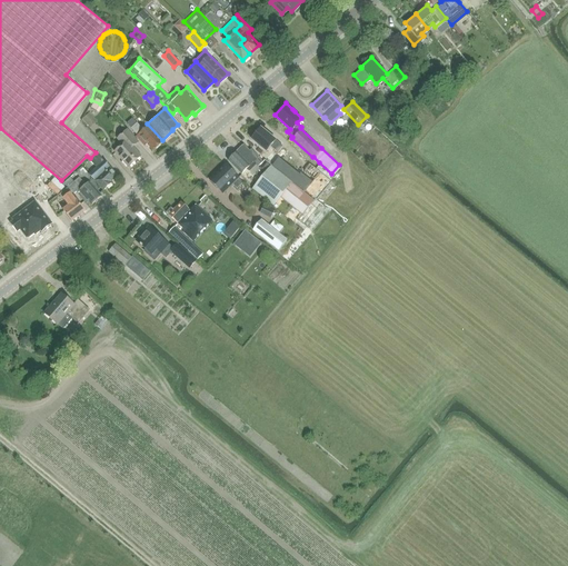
[(89,112),(81,118),(87,125),(95,118),(89,112)]
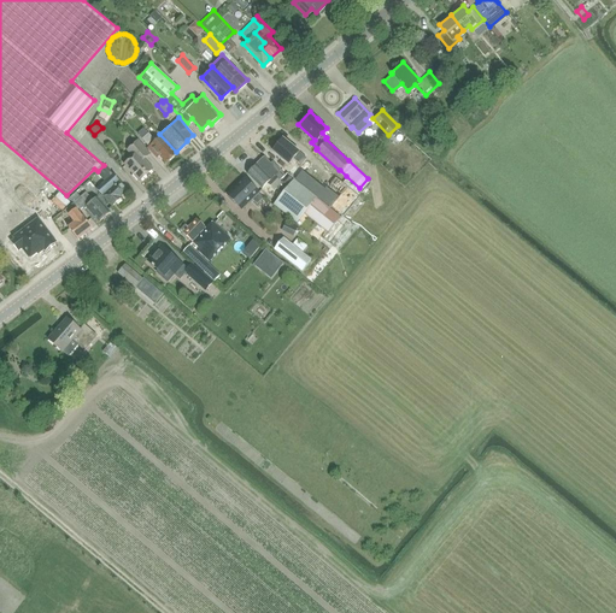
[(176,152),(159,134),(153,140),(142,128),(138,131),(142,136),(148,143),(147,145),(156,155),(159,153),(165,160),(176,152)]
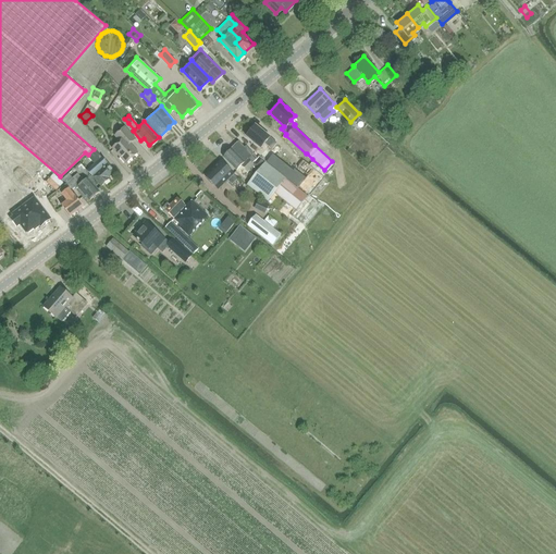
[(255,123),(245,134),(260,146),(263,142),(271,147),(276,142),(269,135),(255,123)]
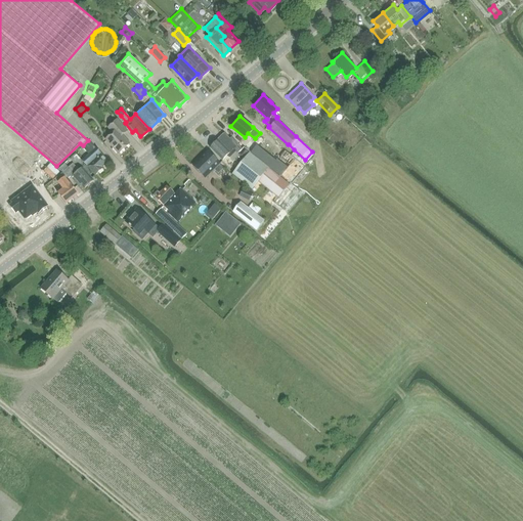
[(118,152),(129,141),(122,133),(126,128),(117,118),(107,126),(113,131),(105,138),(118,152)]
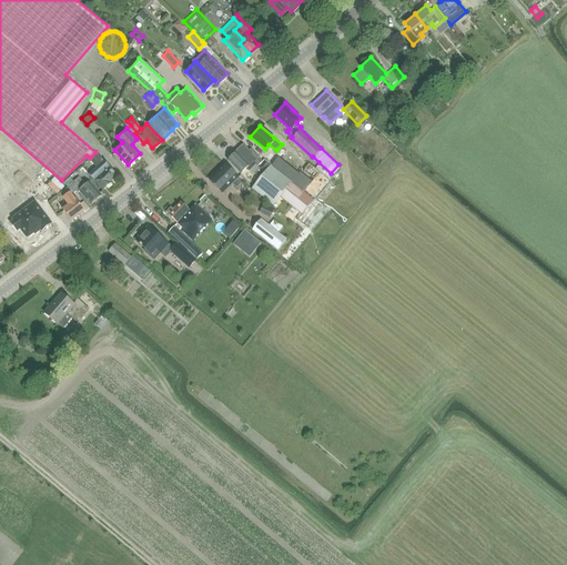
[(229,157),(228,158),(240,172),(245,167),(252,173),(253,171),(259,175),(251,185),(272,203),(279,194),(301,212),(296,218),(304,224),(322,203),(315,198),(314,197),(313,198),(291,180),(265,160),(261,165),(260,165),(257,163),(262,159),(251,148),(249,150),(242,143),(235,150),(232,153),(231,153),(229,155),(229,157)]
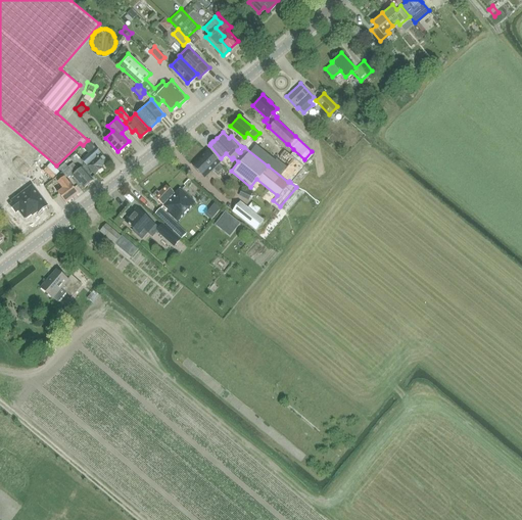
[(101,164),(107,159),(95,145),(95,146),(89,140),(83,145),(88,152),(81,158),(94,173),(102,166),(101,164)]
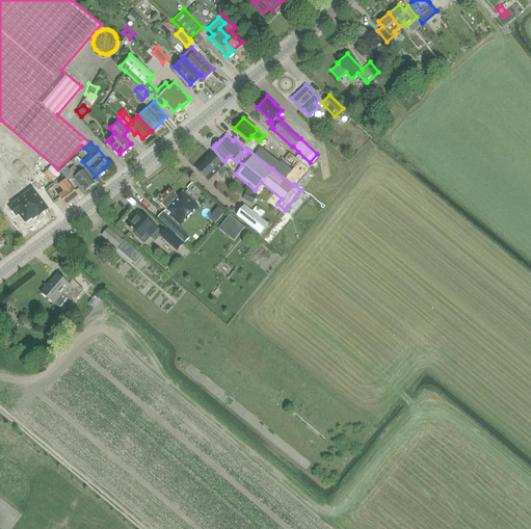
[(2,160),(10,169),(24,156),(16,147),(2,160)]
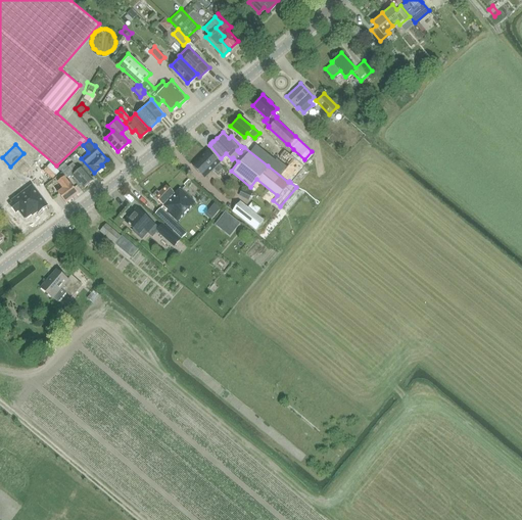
[(257,146),(252,152),(279,174),(285,166),(276,158),(275,159),(257,146)]
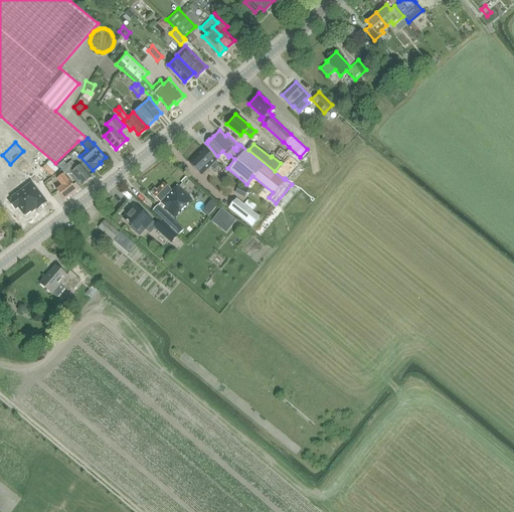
[(203,146),(189,160),(200,172),(208,165),(212,169),(218,164),(214,159),(214,158),(203,146)]
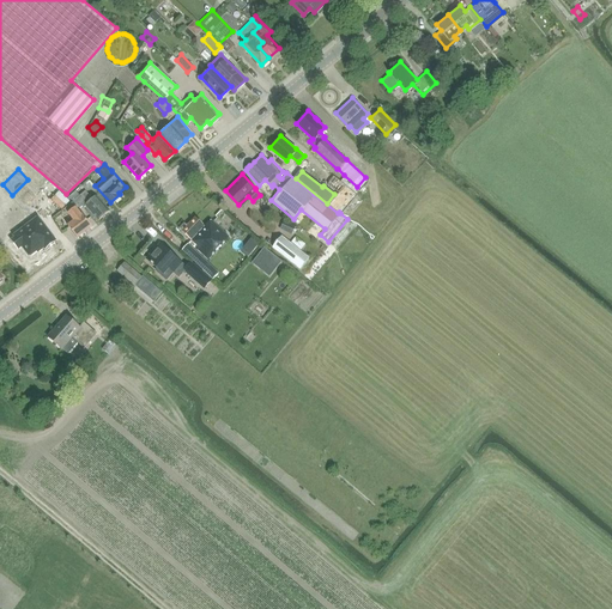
[(333,174),(327,182),(338,192),(328,203),(339,212),(340,213),(356,194),(355,192),(353,192),(339,180),(333,174)]
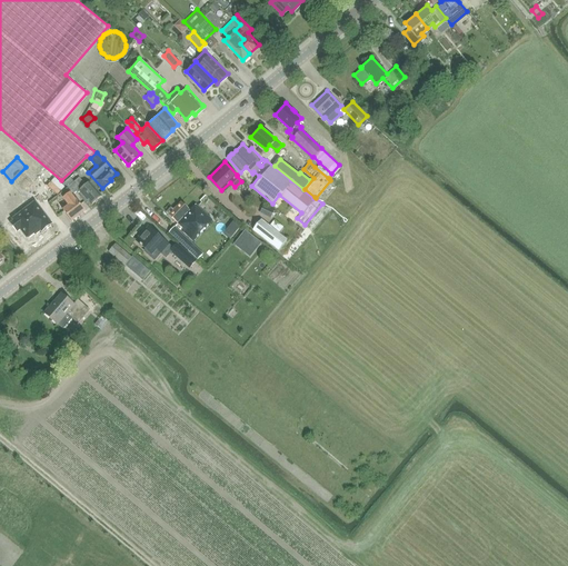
[(12,180),(22,195),(43,180),(36,170),(29,176),(26,171),(12,180)]
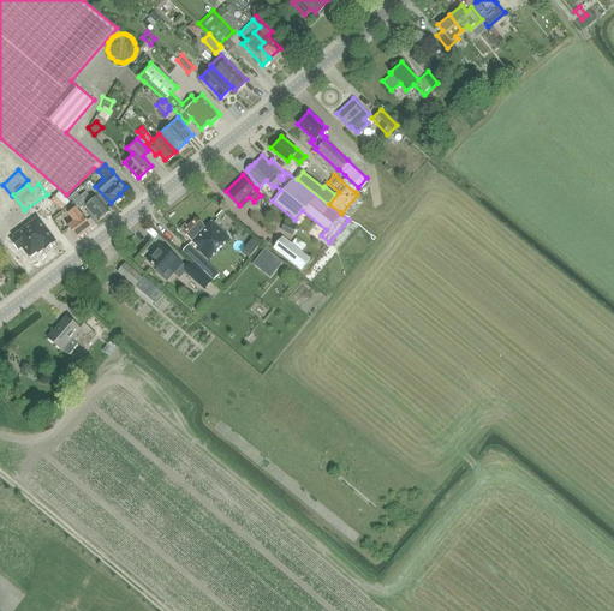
[(73,199),(79,205),(82,204),(83,205),(85,204),(99,219),(109,209),(96,195),(91,198),(84,190),(73,199)]
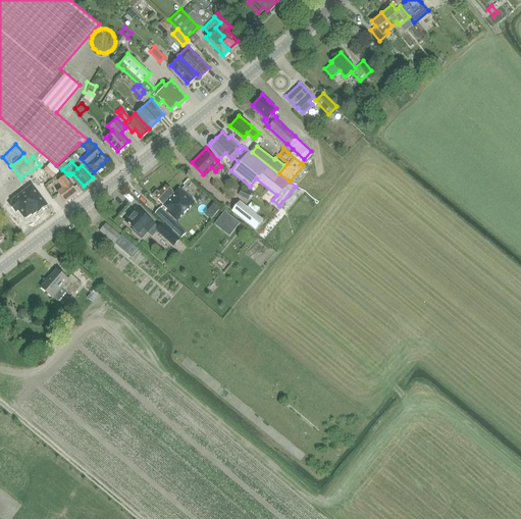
[(0,199),(3,202),(18,186),(0,167),(0,199)]
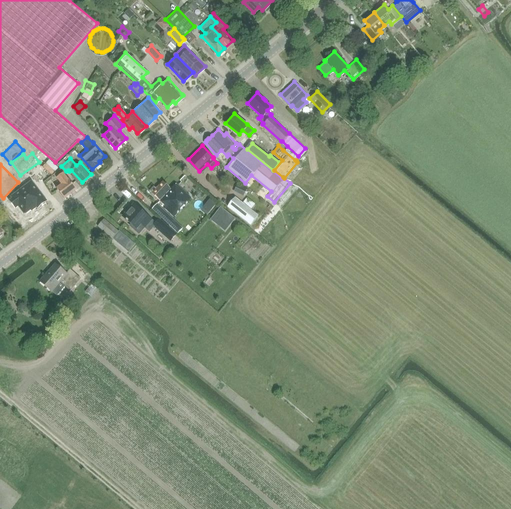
[(67,178),(63,173),(62,172),(57,176),(61,182),(56,187),(63,196),(75,187),(68,177),(67,178)]
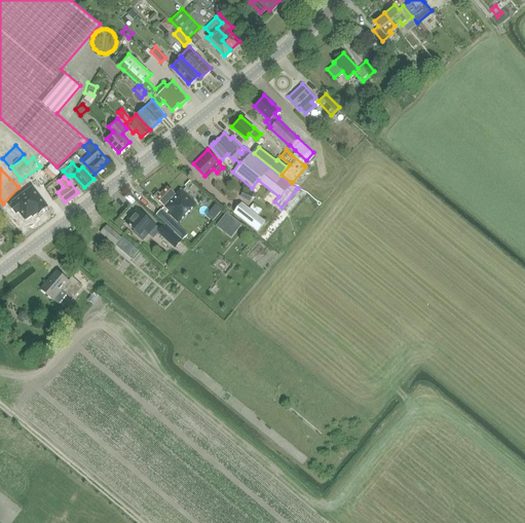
[(11,201),(8,203),(14,213),(17,210),(25,219),(31,214),(31,215),(36,211),(37,213),(48,204),(32,183),(10,199),(11,201)]
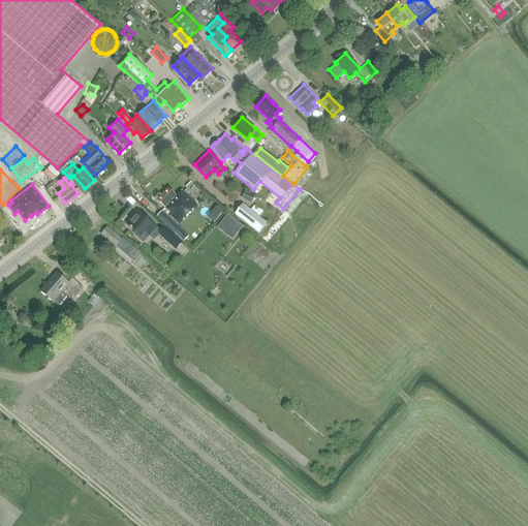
[(178,221),(196,203),(181,188),(176,193),(167,185),(156,197),(171,212),(169,213),(178,221)]
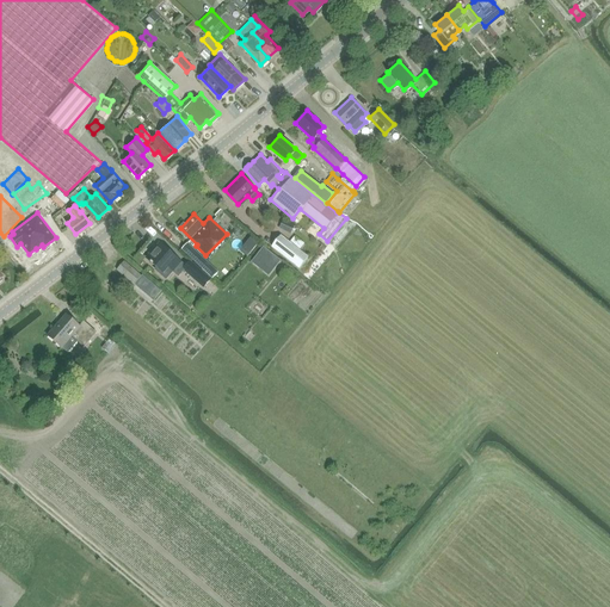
[(279,233),(270,245),(299,266),(307,254),(279,233)]
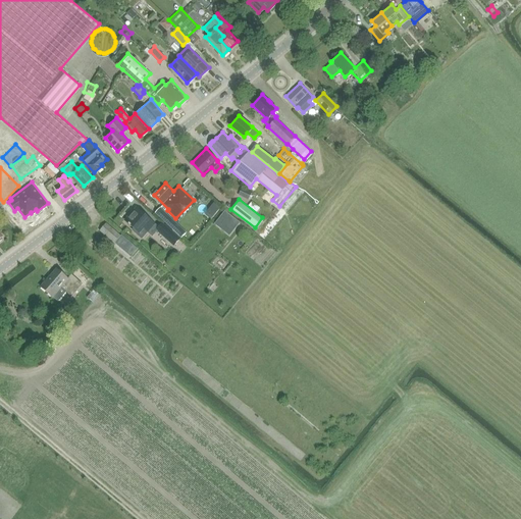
[(136,206),(124,218),(133,226),(131,228),(141,237),(147,229),(152,235),(156,229),(173,244),(178,237),(161,221),(158,224),(154,222),(136,206)]
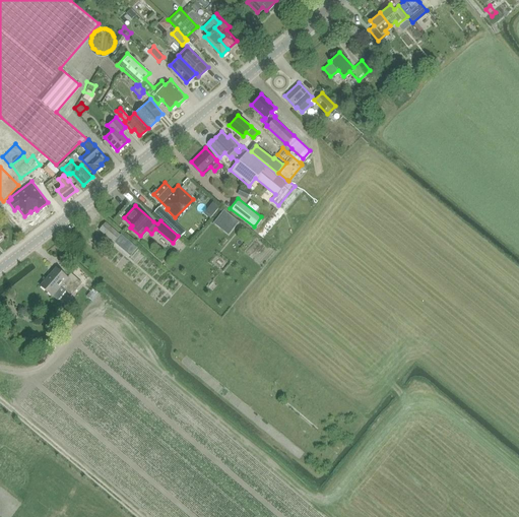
[(158,205),(153,210),(179,235),(184,230),(158,205)]
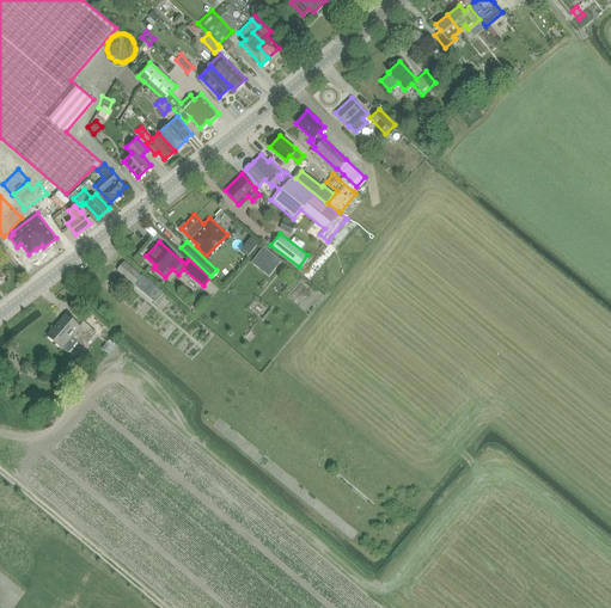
[(263,245),(252,257),(268,271),(279,257),(263,245)]
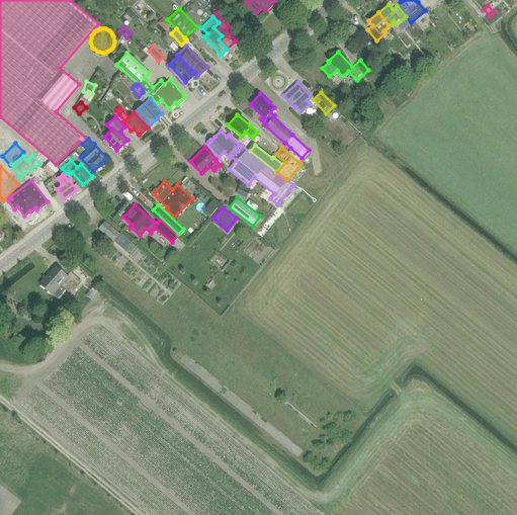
[(112,239),(118,232),(104,220),(98,227),(112,239)]
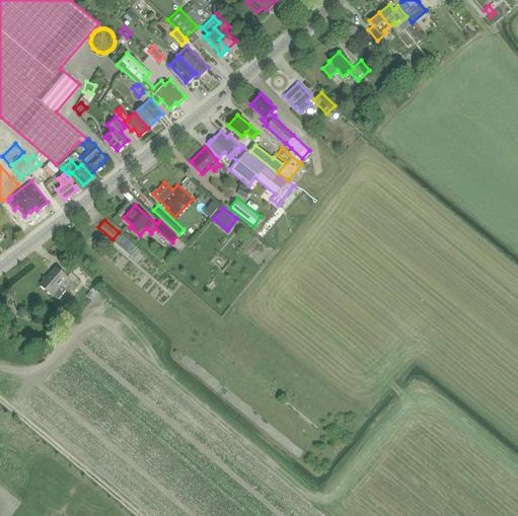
[(70,293),(81,280),(70,271),(67,275),(55,266),(40,283),(52,293),(57,298),(65,289),(70,293)]
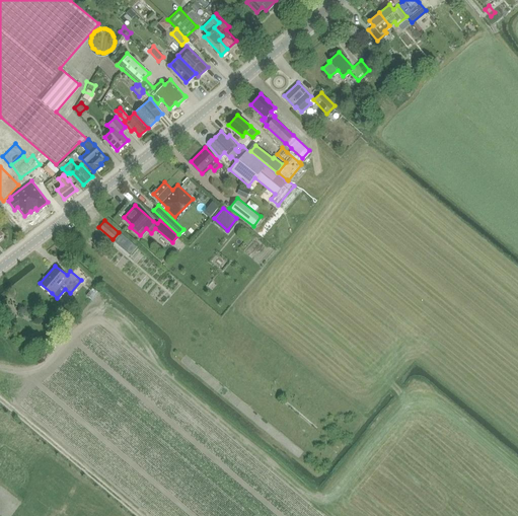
[(55,486),(64,477),(60,473),(51,482),(55,486)]
